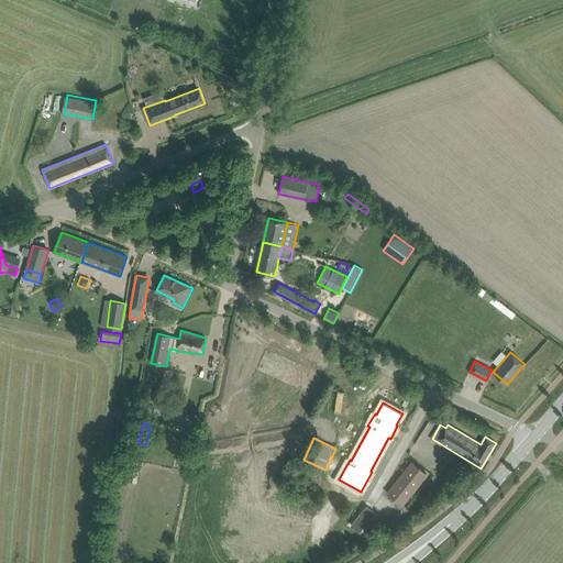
[(124,461),(122,476),(130,477),(132,462),(124,461)]
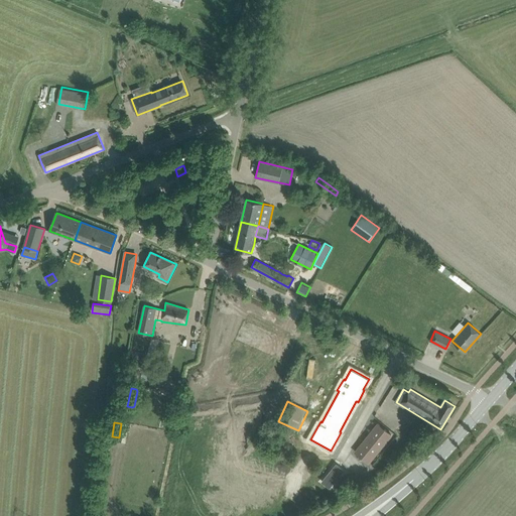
[(356,453),(370,464),(392,434),(379,424),(356,453)]
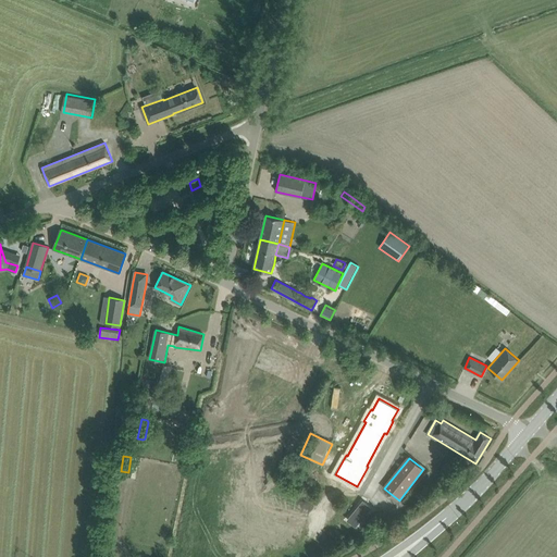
[(350,516),(348,519),(356,525),(355,527),(356,527),(361,520),(362,518),(366,520),(371,512),(369,511),(371,507),(362,500),(354,511),(355,511),(350,516)]
